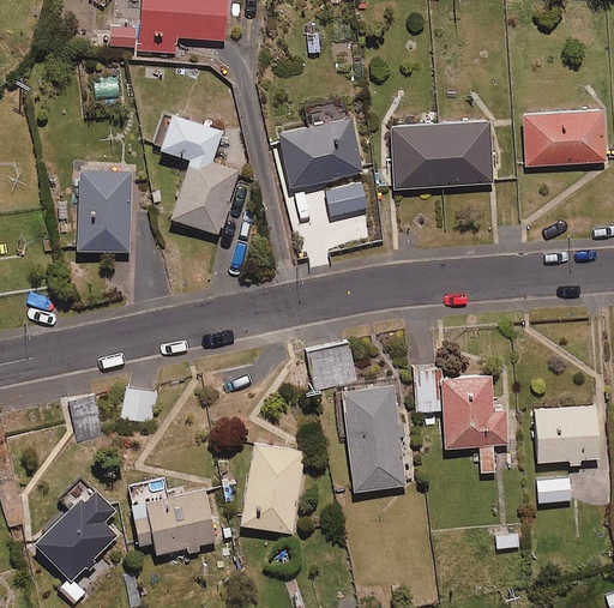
[(228,0),(143,0),(140,28),(113,25),(110,49),(175,55),(176,36),(226,41),(228,0)]
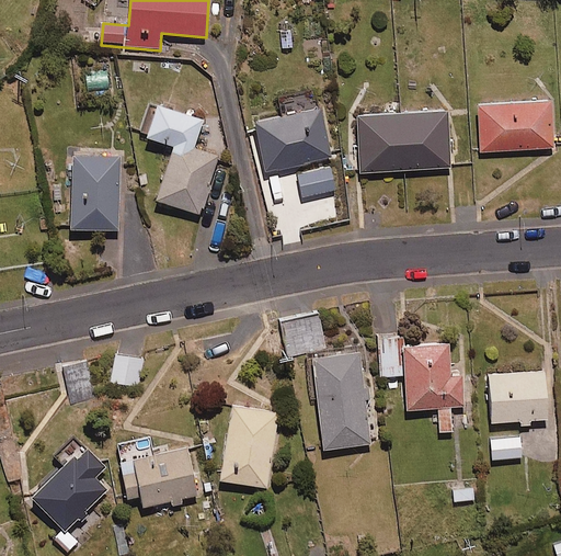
[(296,32),(277,33),(279,53),(298,50),(296,32)]
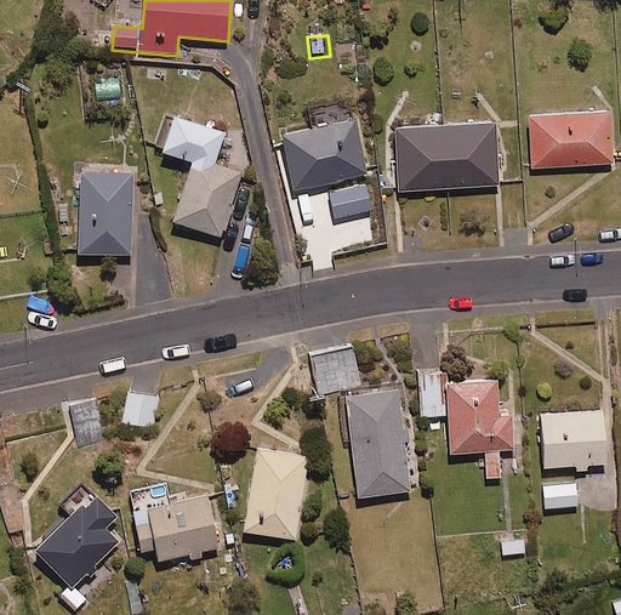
[(363,176),(346,100),(303,109),(307,127),(275,135),(289,192),(363,176)]
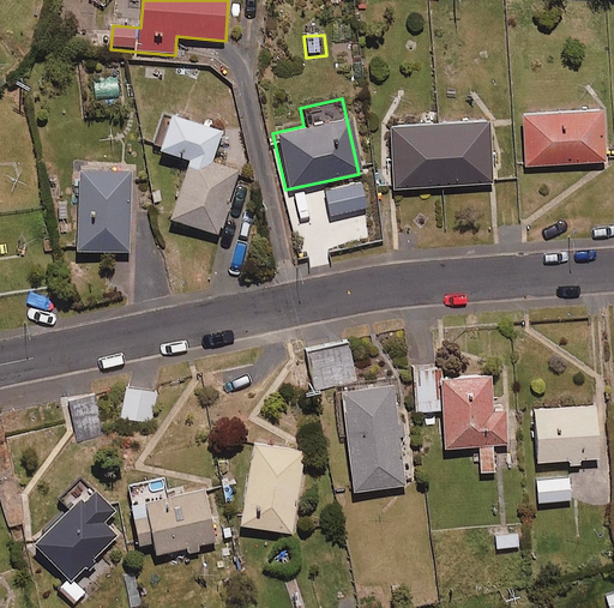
[(602,164),(599,110),(518,115),(522,169),(602,164)]
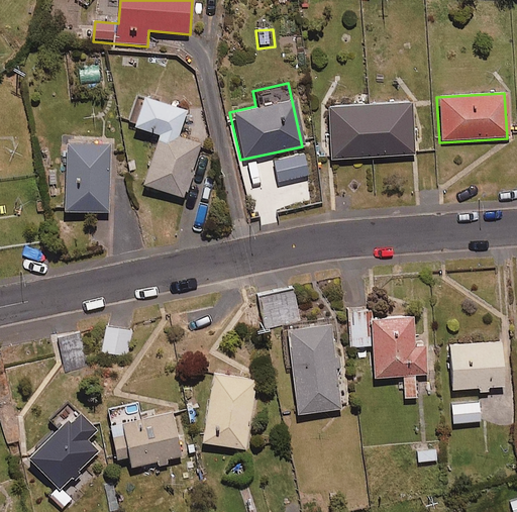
[(187,109),(145,95),(135,125),(161,133),(144,184),(185,197),(202,143),(179,135),(187,109)]
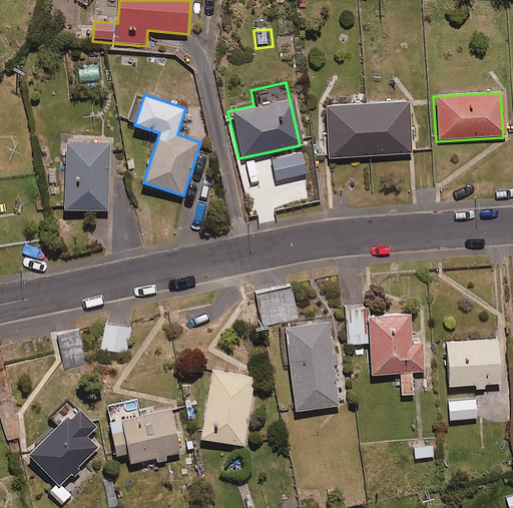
[(405,101),(323,106),(326,159),(408,154),(405,101)]
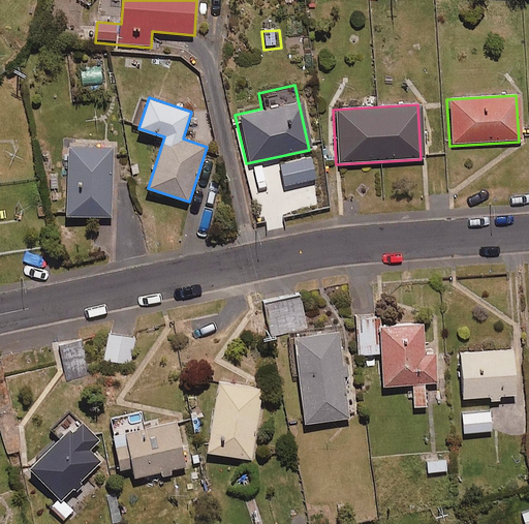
[(114,147),(68,146),(66,216),(112,217),(114,147)]
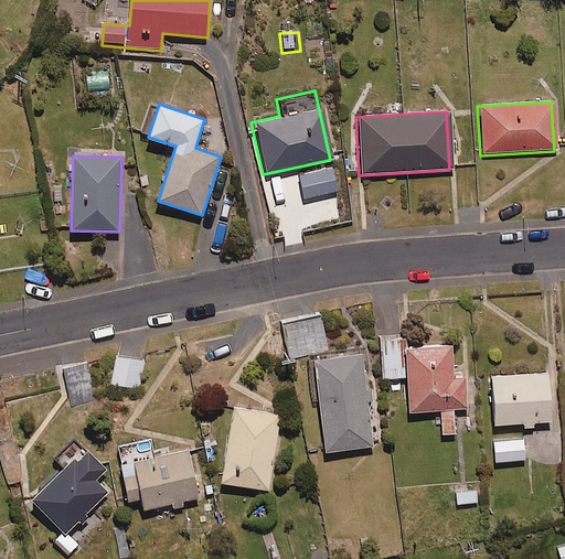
[(334,193),(330,171),(297,179),(301,201),(334,193)]
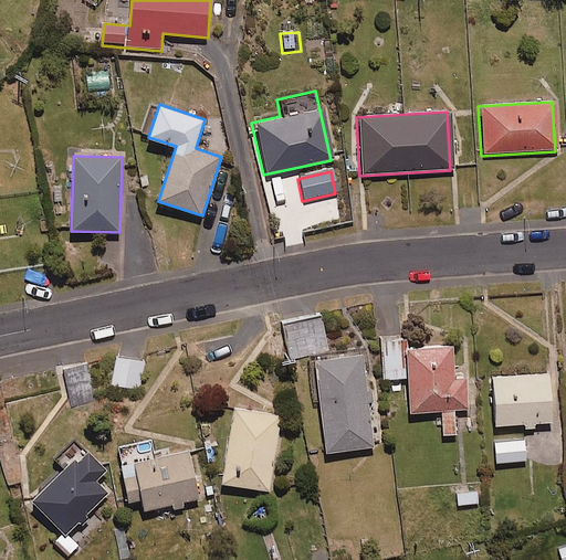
[(326,351),(320,320),(301,325),(307,356),(326,351)]
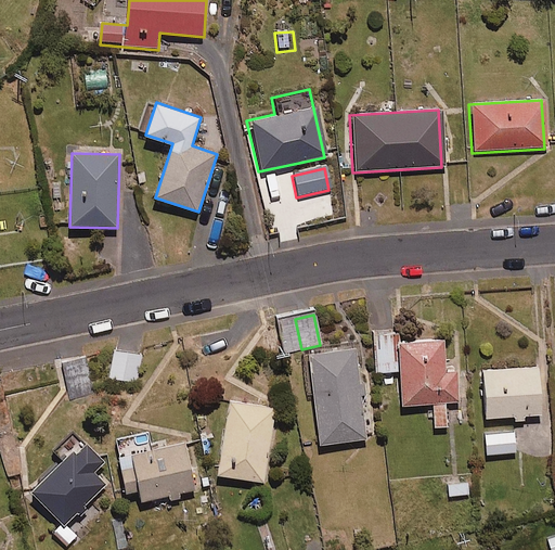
[(395,342),(394,333),(372,334),(374,374),(396,373),(398,407),(430,405),(431,431),(444,430),(443,404),(455,404),(453,372),(440,372),(439,340),(395,342)]
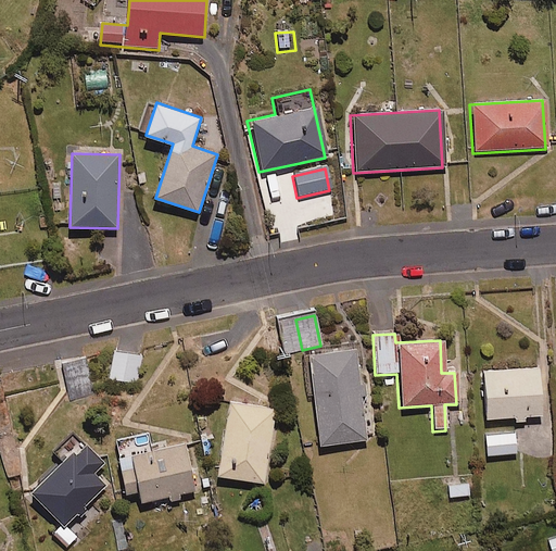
[(364,441),(353,348),(304,354),(315,447),(364,441)]
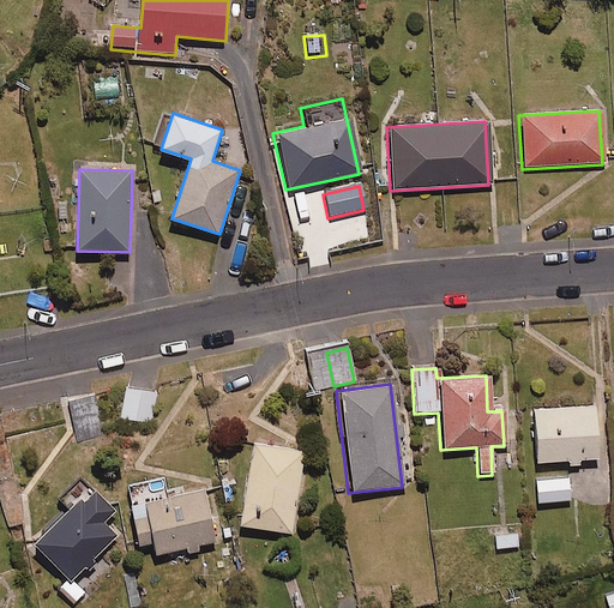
[(157,395),(127,390),(121,421),(151,427),(157,395)]
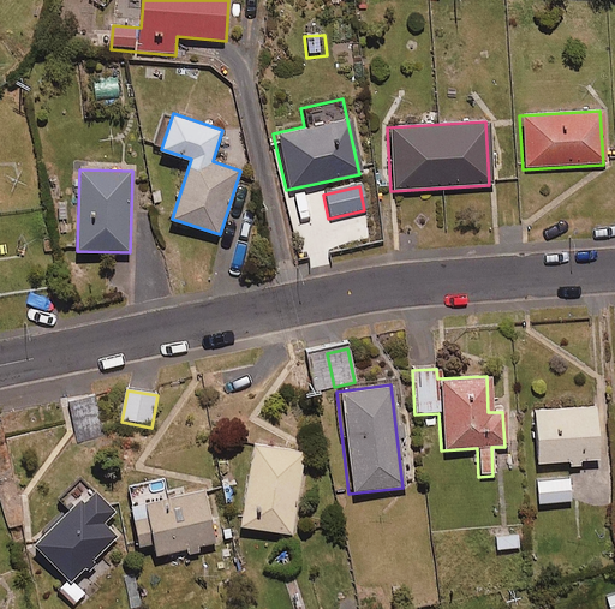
[(102,443),(97,404),(72,406),(77,446),(102,443)]
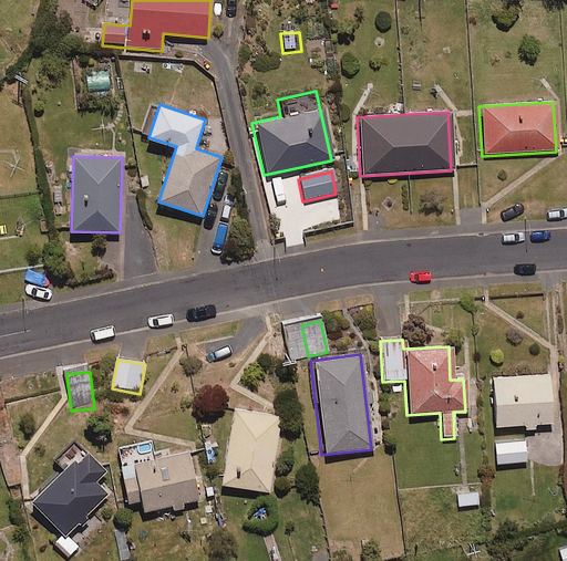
[(545,375),(487,380),(491,428),(548,425),(545,375)]
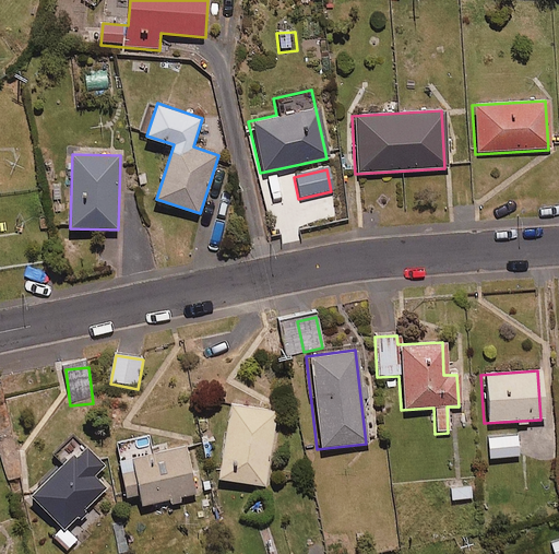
[(278,410),(233,403),(221,479),(266,485),(278,410)]
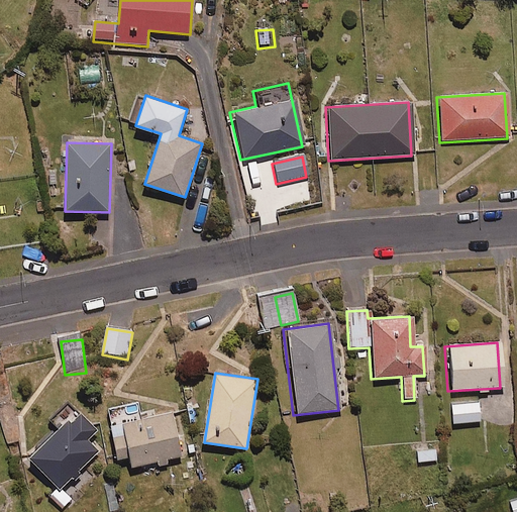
[(478,424),(477,405),(449,406),(449,425),(478,424)]
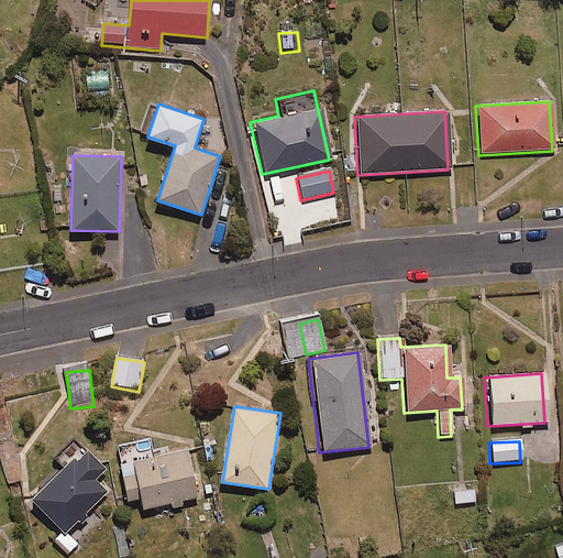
[(107,468),(84,445),(32,498),(68,533),(108,491),(96,480),(107,468)]
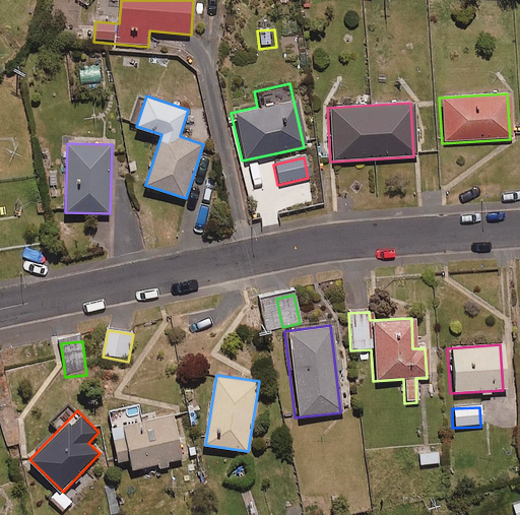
[(183,460),(176,415),(112,426),(117,460),(130,458),(132,468),(183,460)]
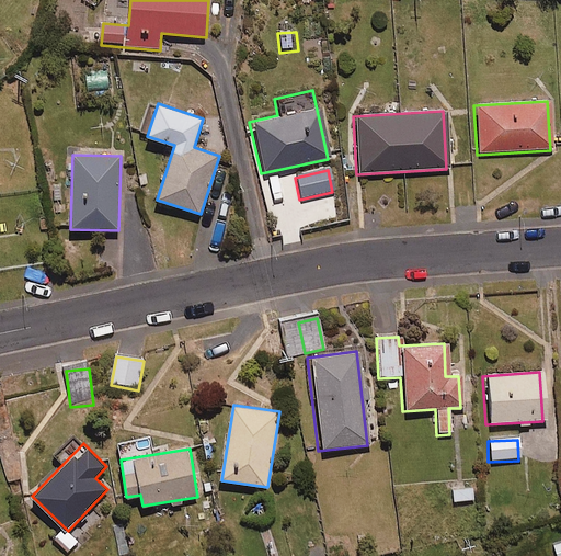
[(473,490),(450,491),(451,506),(473,506),(473,490)]
